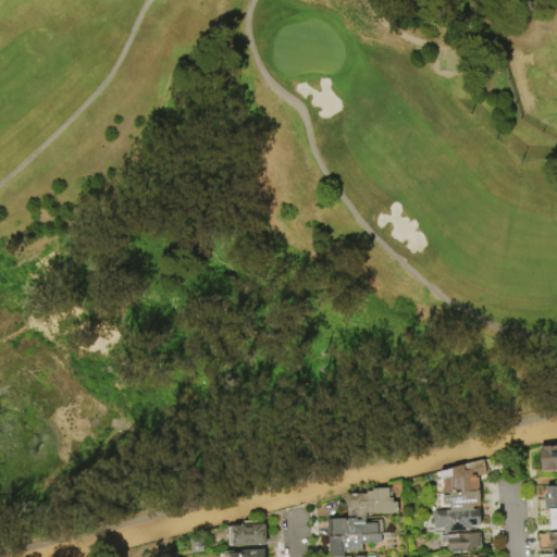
[(556,470),(542,471),(541,446),(556,446),(556,470)]
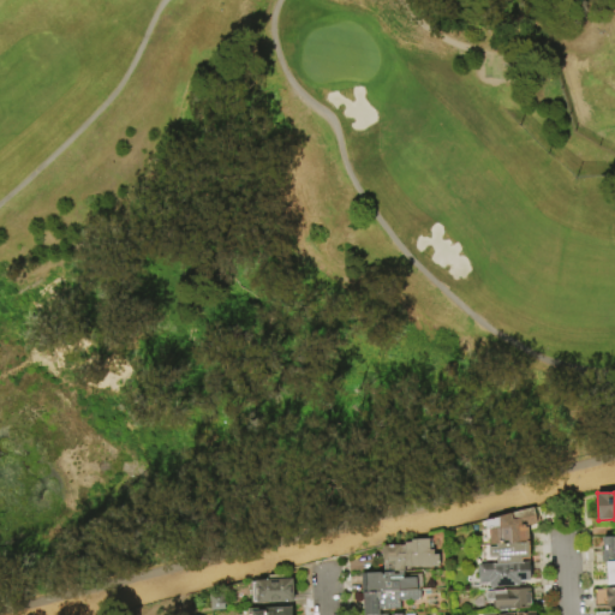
[(530,543),(491,545),(490,542),(482,542),(482,531),(487,530),(485,521),(535,508),(538,523),(526,526),(526,527),(529,527),(530,543)]
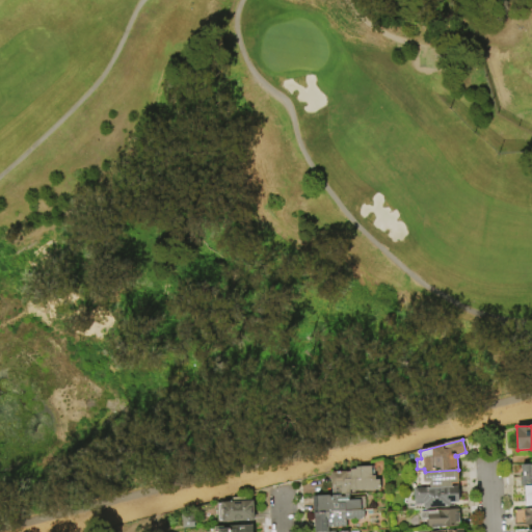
[(521,466),(531,464),(531,484),(522,485),(521,466)]
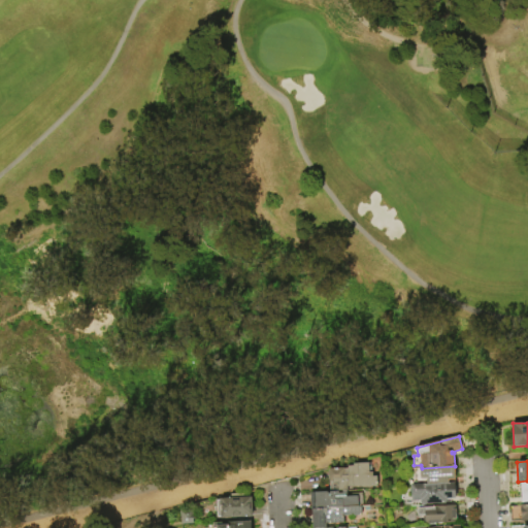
[(347,490),(331,491),(330,481),(329,476),(329,472),(329,468),(349,467),(349,466),(354,465),(354,463),(369,463),(371,463),(372,472),(373,472),(373,476),(377,476),(378,487),(361,488),(361,487),(349,487),(349,490),(347,490)]
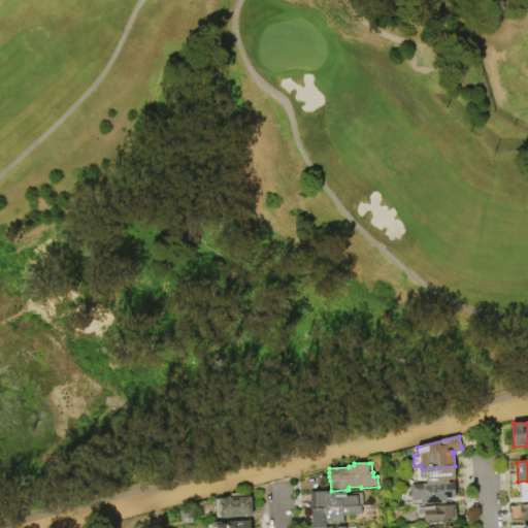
[(414,468),(422,468),(455,466),(456,481),(450,481),(450,484),(414,485),(414,468)]
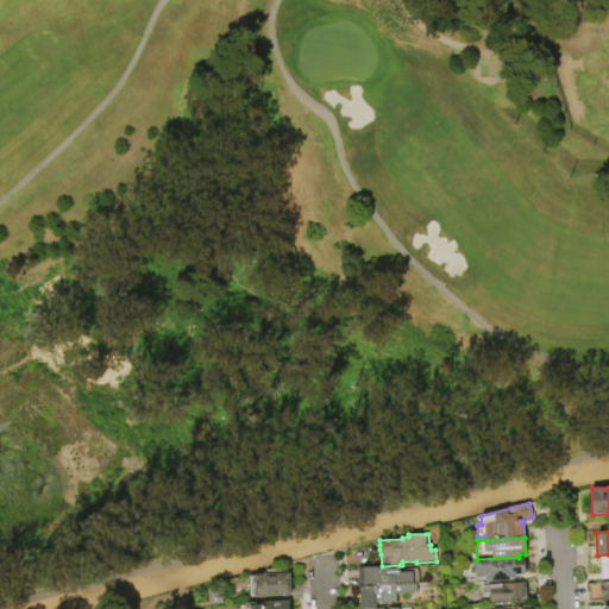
[(608,554),(598,556),(600,578),(608,578),(608,554)]
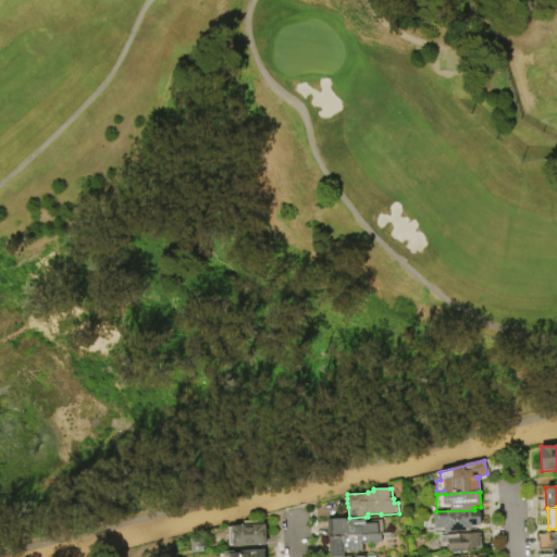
[(434,511),(436,511),(474,510),(480,509),(481,525),(471,527),(471,531),(450,532),(448,534),(446,533),(445,532),(444,530),(445,529),(436,529),(436,524),(435,524),(434,511)]
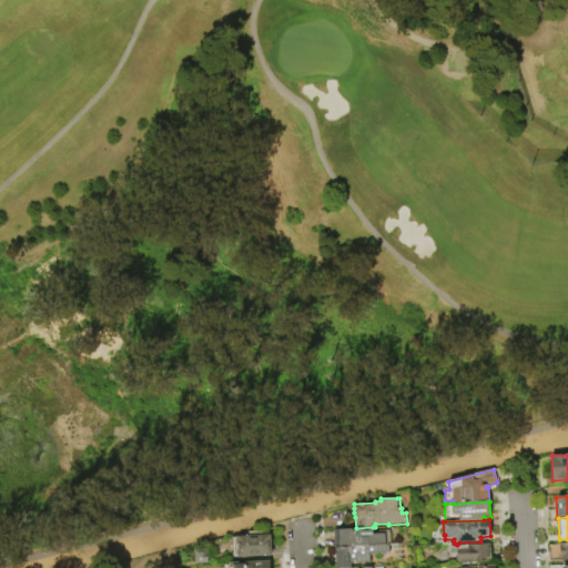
[(336,547),(335,529),(356,528),(373,527),(373,531),(391,530),(391,545),(388,545),(336,547)]
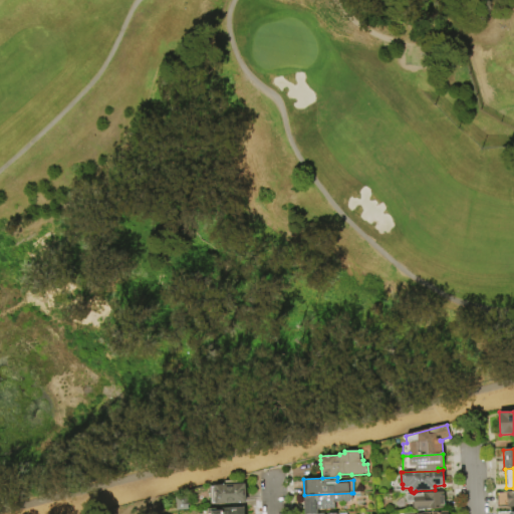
[(214,486),(225,485),(224,482),(237,481),(237,485),(245,485),(246,504),(215,505),(215,504),(212,504),(211,488),(214,488),(214,486)]
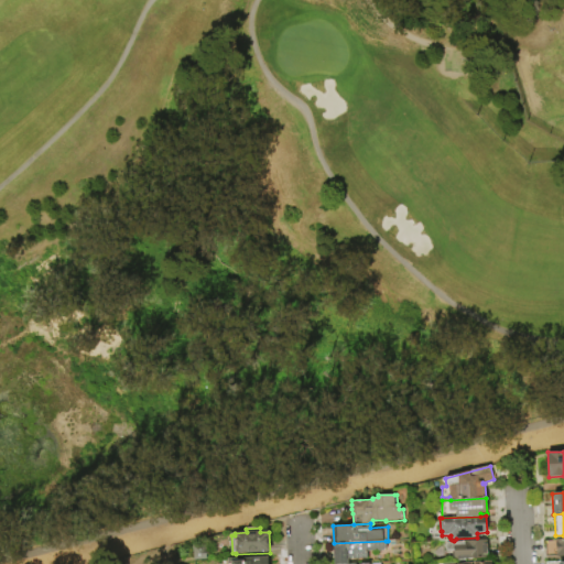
[(554,557),(563,556),(563,538),(554,539),(554,557)]
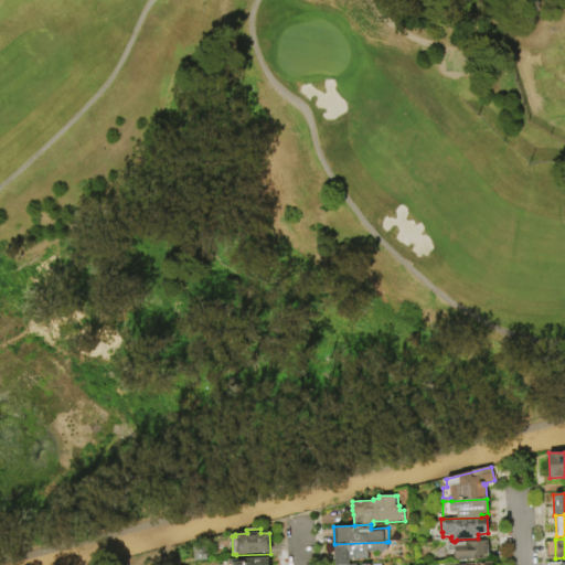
[(334,564),(334,544),(386,542),(387,550),(385,550),(384,551),(368,552),(369,560),(349,560),(349,564),(334,564)]
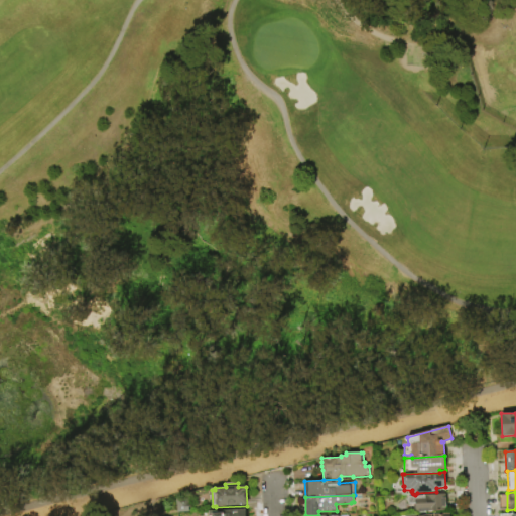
[(409,497),(445,495),(446,511),(416,512),(416,504),(409,505),(409,503),(408,502),(408,499),(409,498),(409,497)]
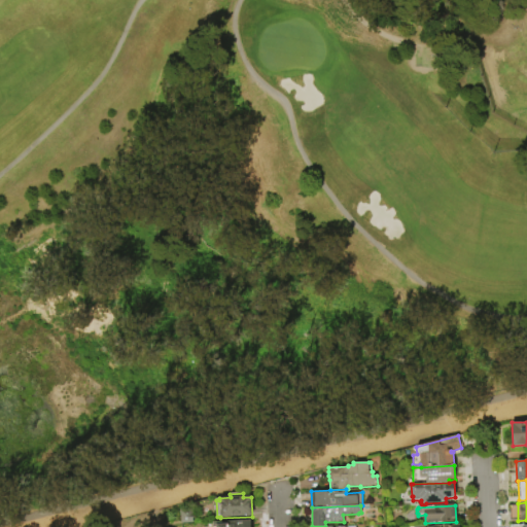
All buildings are outlined.
